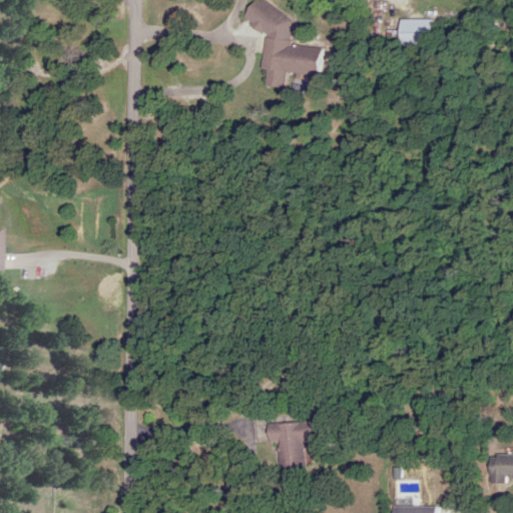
[(259,69),(318,75),(321,48),(287,45),(291,9),(244,4),(242,19),(249,20),(248,31),(263,32),(259,69)]
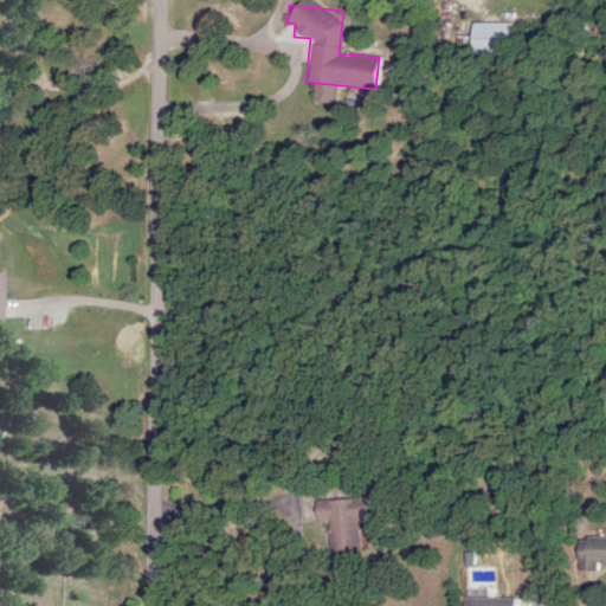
[(451,56),(470,53),(468,33),(450,36),(451,56)]
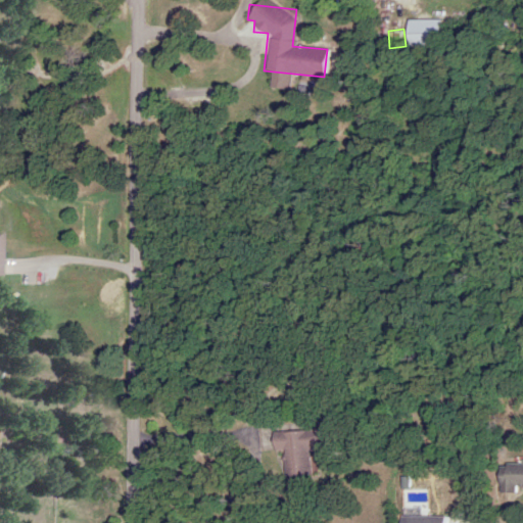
[(282,477),(307,476),(306,450),(322,449),(321,430),(270,433),(270,450),(280,450),(282,477)]
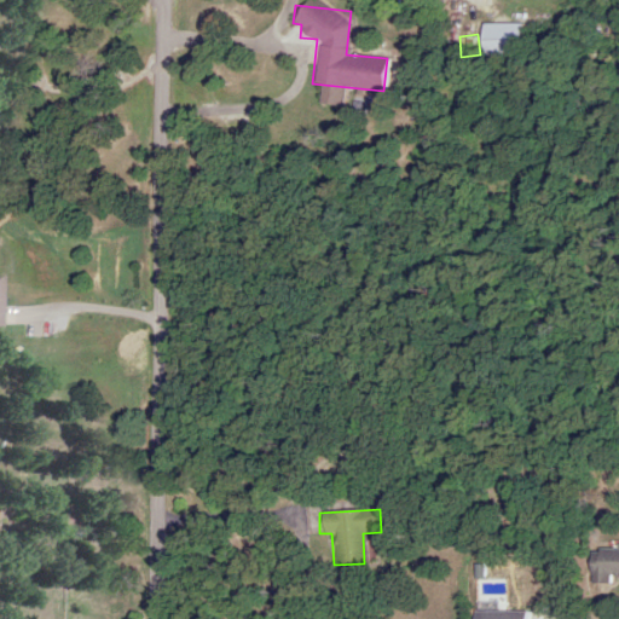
[(618,550),(586,550),(586,582),(618,580),(618,550)]
